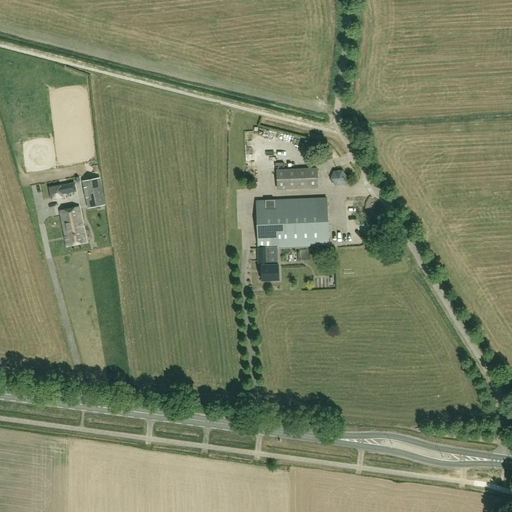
[(277,170),(278,189),(318,187),(317,168),(277,170)]
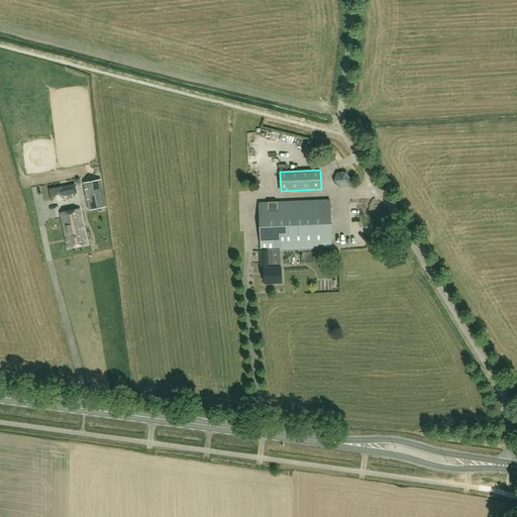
[(346,187),(350,179),(346,172),(336,173),(333,180),(338,188),(346,187)]
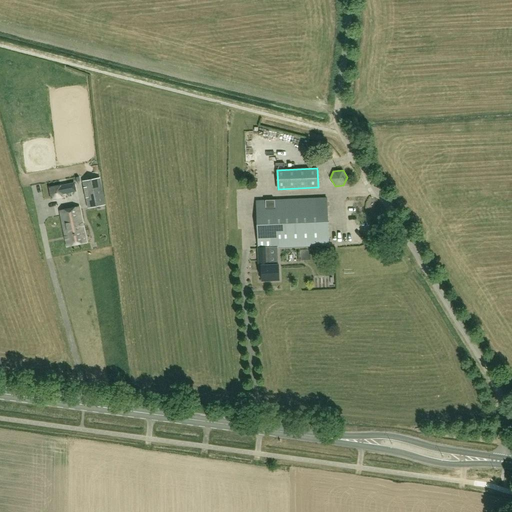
[(83,182),(89,208),(105,204),(99,178),(83,182)]
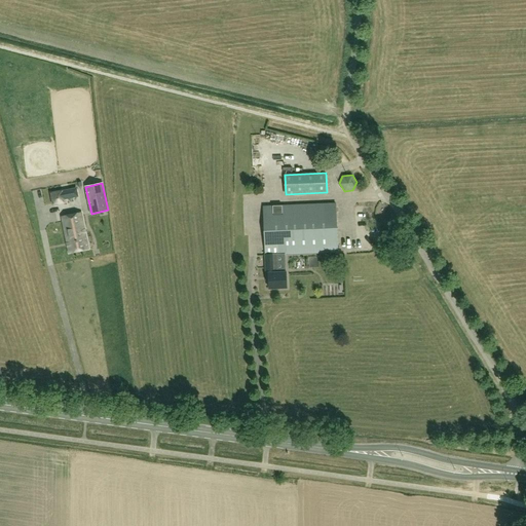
[(76,196),(75,188),(59,191),(61,199),(64,198),(76,196)]
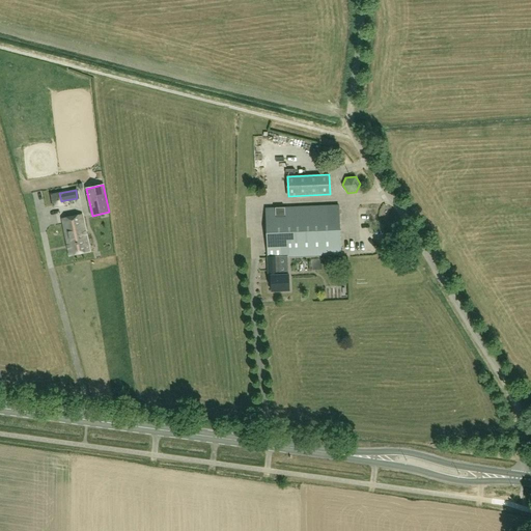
[(280,273),(279,256),(341,254),(339,205),(266,208),(268,257),(269,283),(272,283),(272,290),(289,290),(288,275),(277,275),(276,273),(280,273)]
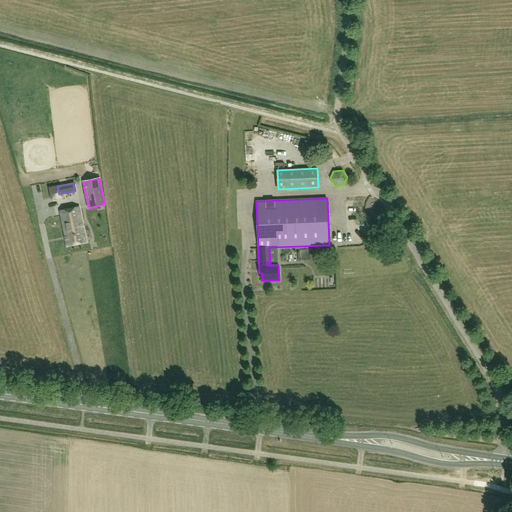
[(67,246),(86,242),(79,207),(60,211),(67,246)]
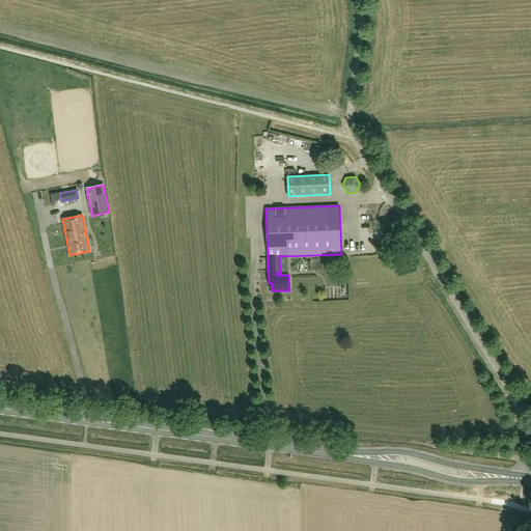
[(93,232),(106,229),(105,222),(91,226),(93,232)]
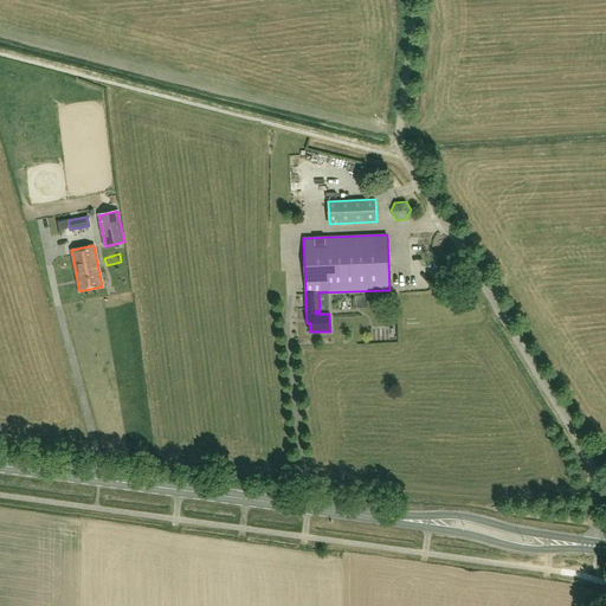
[(353,292),(352,303),(361,304),(362,294),(353,292)]
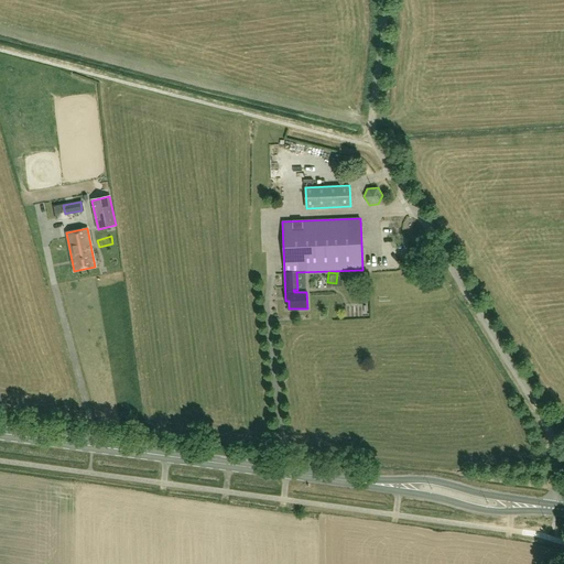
[(326,305),(335,304),(334,291),(325,291),(326,305)]
